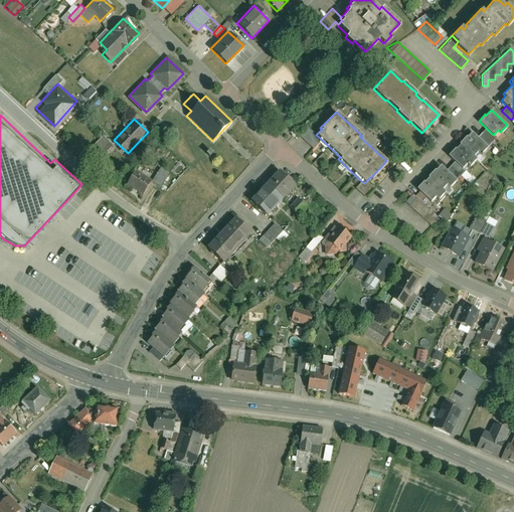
[(316,135),(317,134),(307,126),(299,135),(312,146),(320,138),(316,135)]
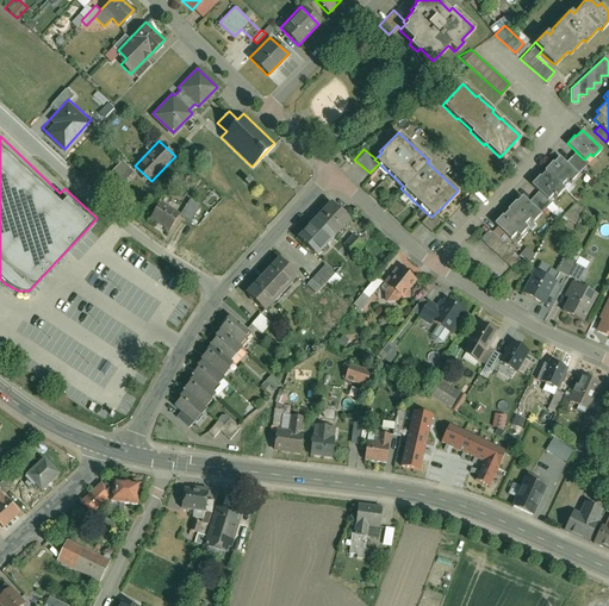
[(584,160),(575,150),(565,161),(577,172),(586,161),(584,160)]
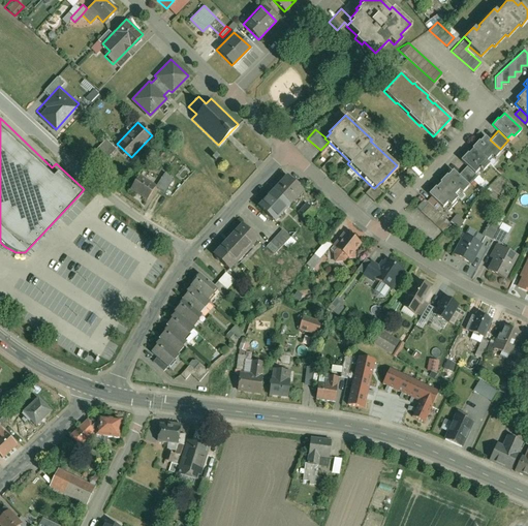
[(466,151),(460,158),(466,164),(474,172),(478,166),(482,169),(489,161),(485,158),(490,154),(493,157),(500,149),(490,140),(484,134),(478,140),(477,138),(470,147),(472,148),(467,152),(466,151)]
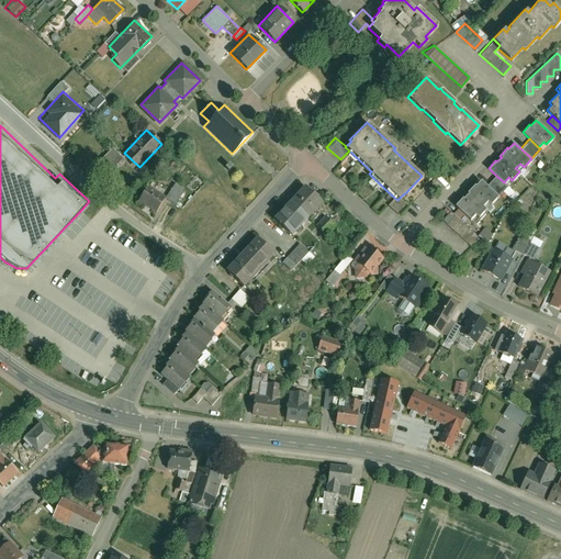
[(97,156),(108,168),(120,156),(109,145),(97,156)]
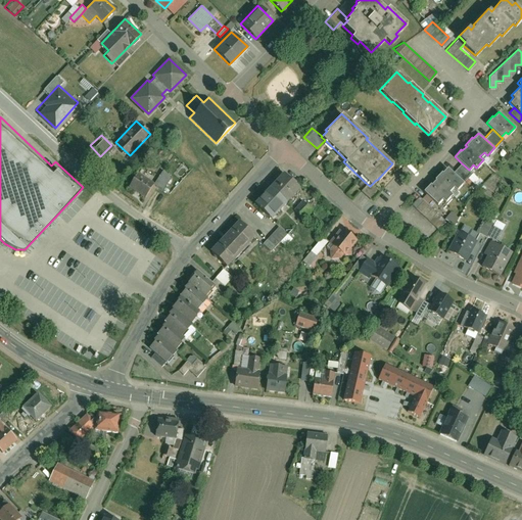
[(469,170),(461,162),(452,172),(463,182),(471,173),(469,170)]
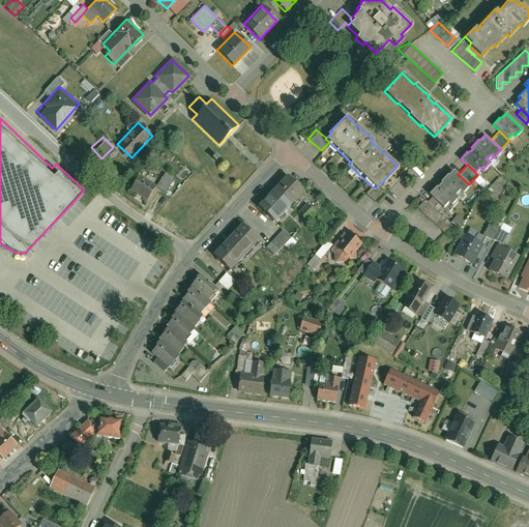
[(435,185),(428,194),(442,206),(447,201),(450,204),(458,197),(453,194),(458,189),(462,193),(469,184),(458,174),(452,170),(447,175),(446,173),(439,181),(440,182),(436,186),(435,185)]
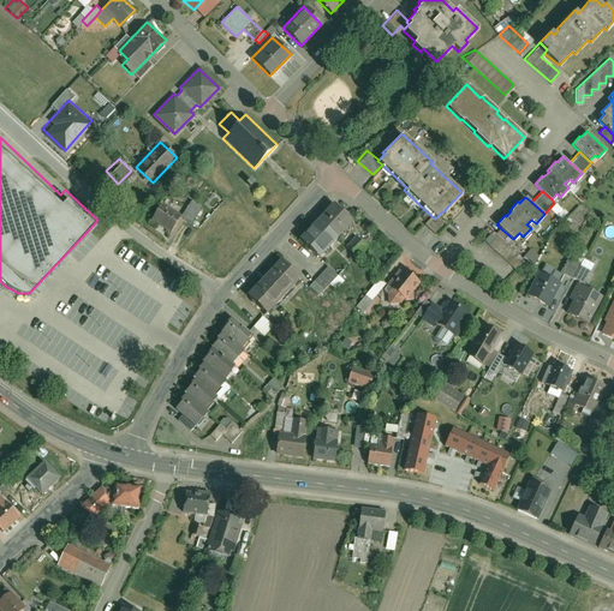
[(352,219),(333,201),(300,235),(320,253),(352,219)]
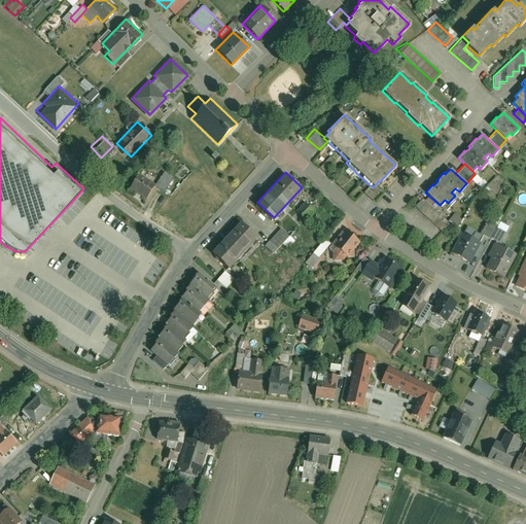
[(130,185),(145,196),(154,182),(139,173),(130,185)]
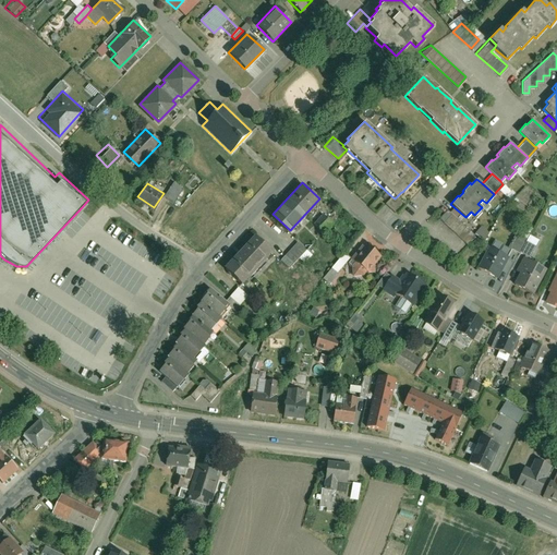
[(395,198),(390,195),(385,202),(395,210),(402,202),(397,196),(395,198)]
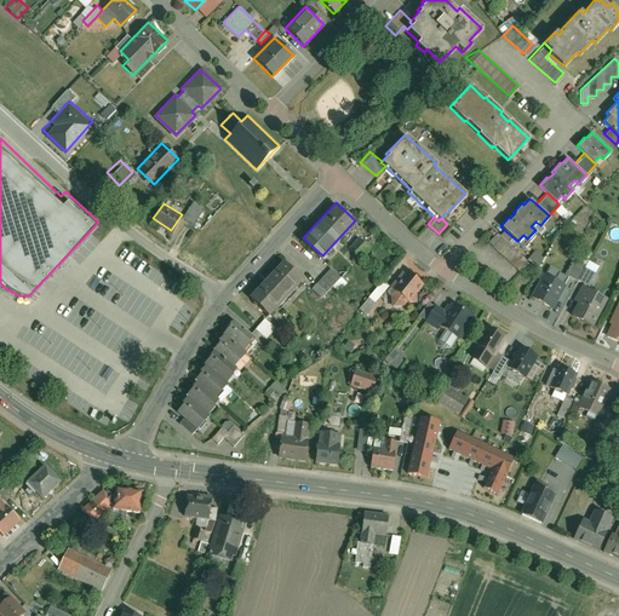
[(528,260),(496,230),(487,240),(520,270),(528,260)]
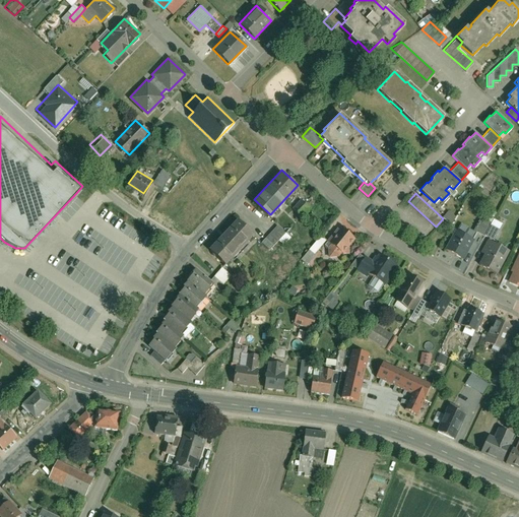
[(253,233),(237,217),(209,247),(225,262),(253,233)]
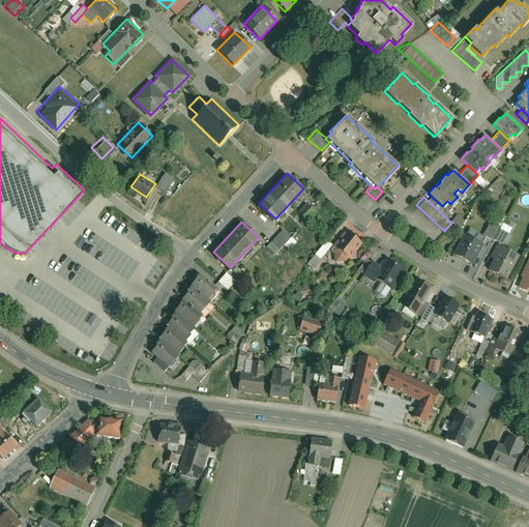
[(287,247),(295,238),(281,226),(263,244),(272,253),(282,242),(287,247)]
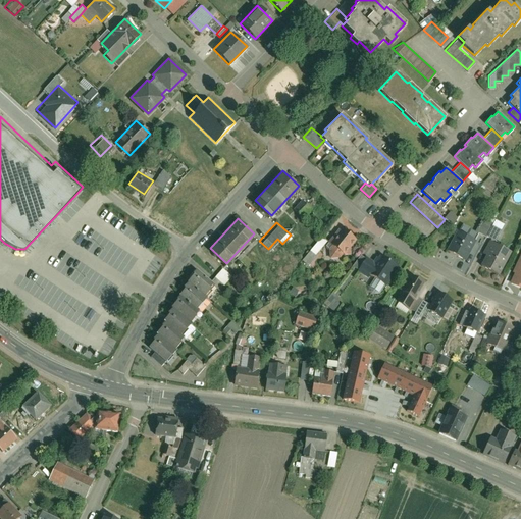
[(356,239),(341,226),(325,245),(327,247),(328,257),(339,256),(341,257),(344,253),(350,253),(349,247),(356,239)]
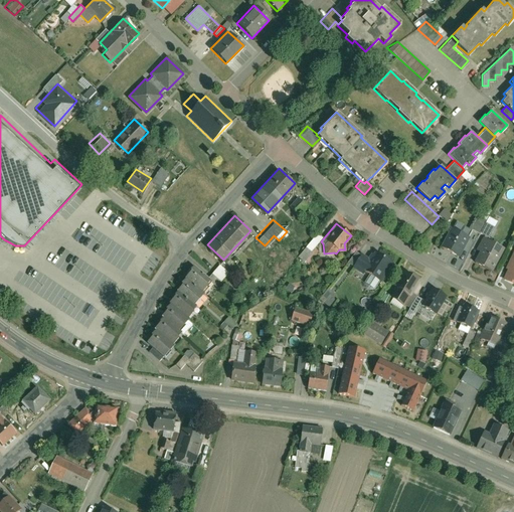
[(442,243),(457,251),(466,234),(451,226),(442,243)]
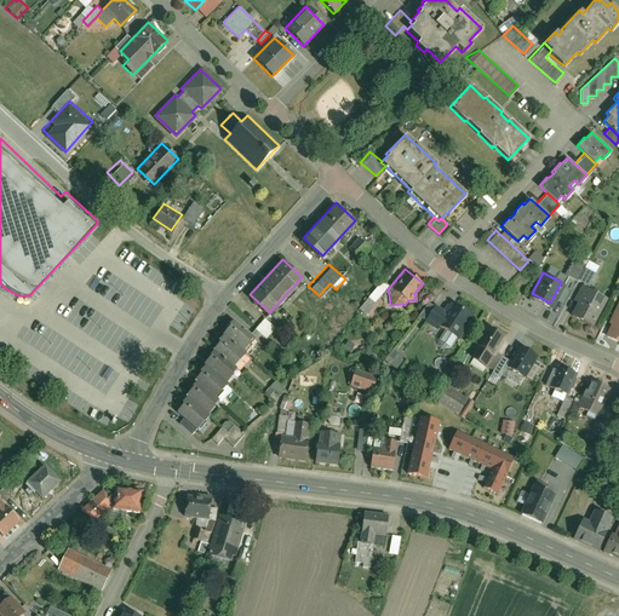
[(374,301),(388,285),(380,278),(367,295),(374,301)]
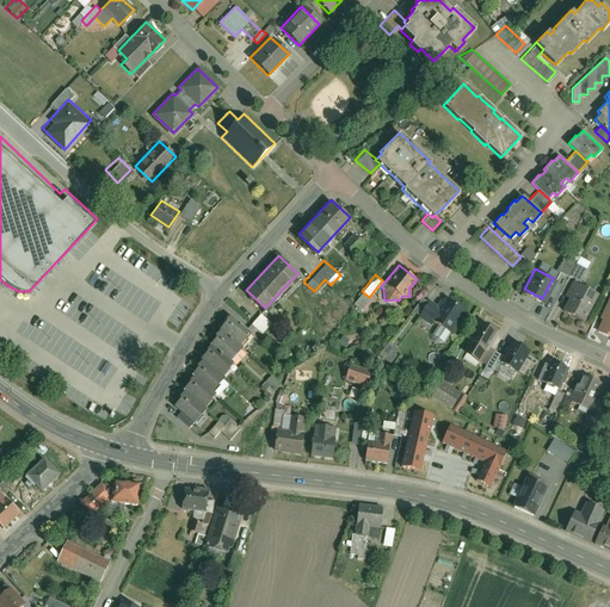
[(564,308),(584,317),(597,291),(577,282),(564,308)]
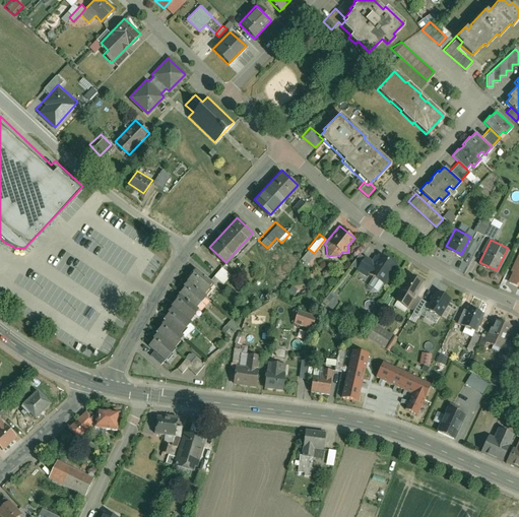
[(518,247),(509,270),(511,271),(507,280),(518,285),(518,284),(518,247)]
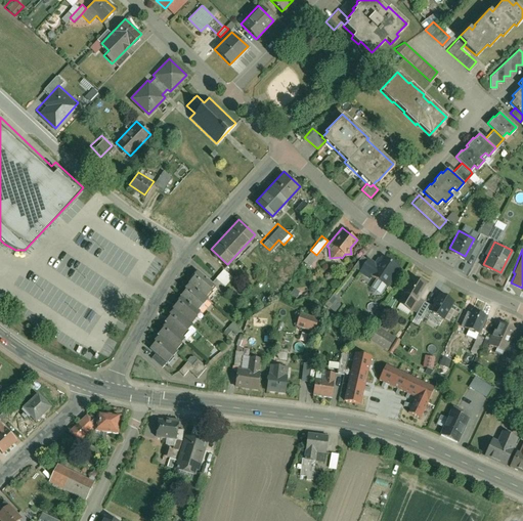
[(360,266),(366,258),(361,254),(352,266),(358,270),(360,266)]
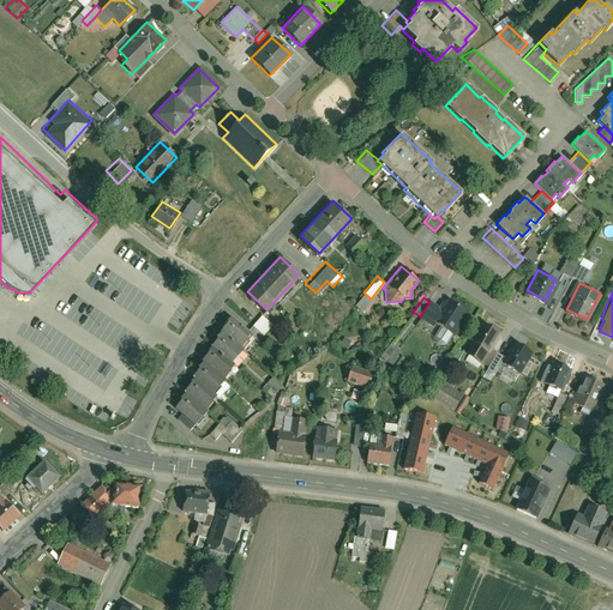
[(434,321),(454,334),(468,312),(445,297),(440,305),(432,299),(430,302),(422,312),(434,320),(434,321)]
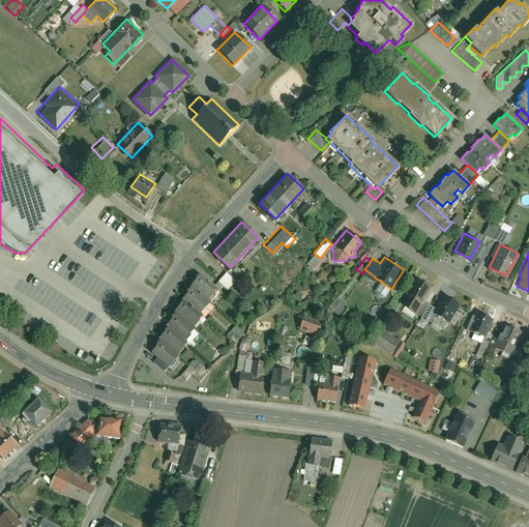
[(214,279),(225,288),(232,279),(223,270),(214,279)]
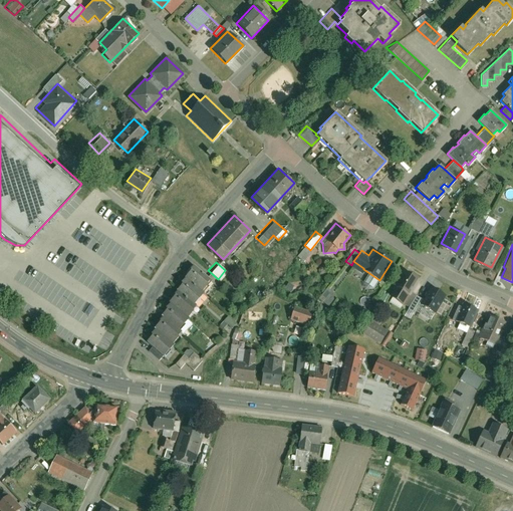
[(151,333),(147,338),(163,352),(173,342),(171,340),(180,329),(177,327),(186,316),(185,314),(194,304),(192,302),(202,292),(200,290),(209,280),(193,265),(189,270),(184,276),(186,277),(181,283),(176,288),(178,290),(174,295),(169,300),(170,302),(166,307),(161,312),(164,315),(159,320),(155,325),(157,327),(151,333)]
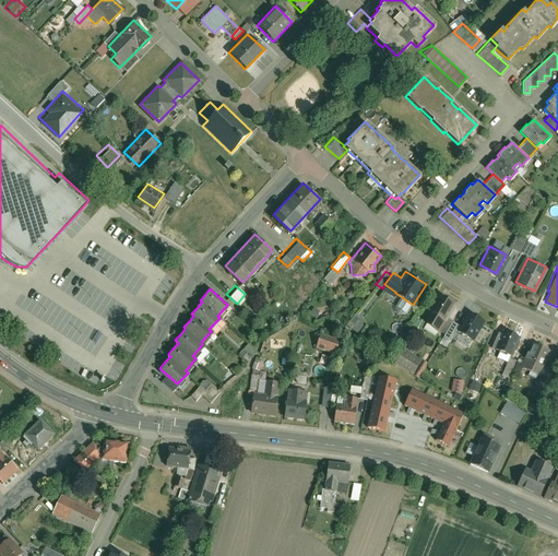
[(446,318),(453,304),(437,294),(427,309),(429,310),(423,322),(438,331),(439,329),(446,318)]
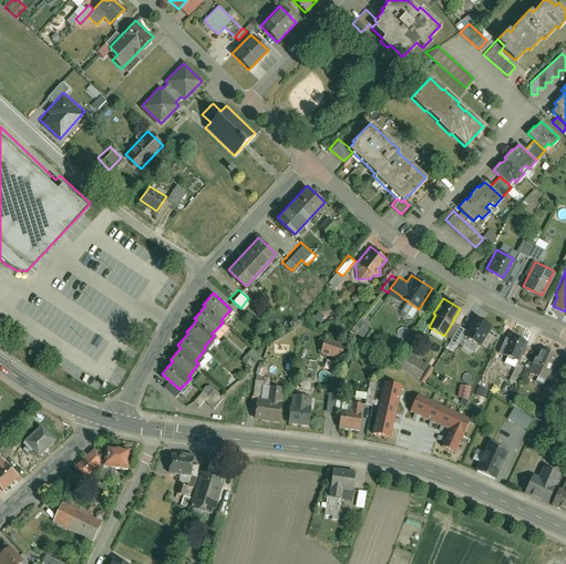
[(357,315),(348,328),(358,336),(367,322),(357,315)]
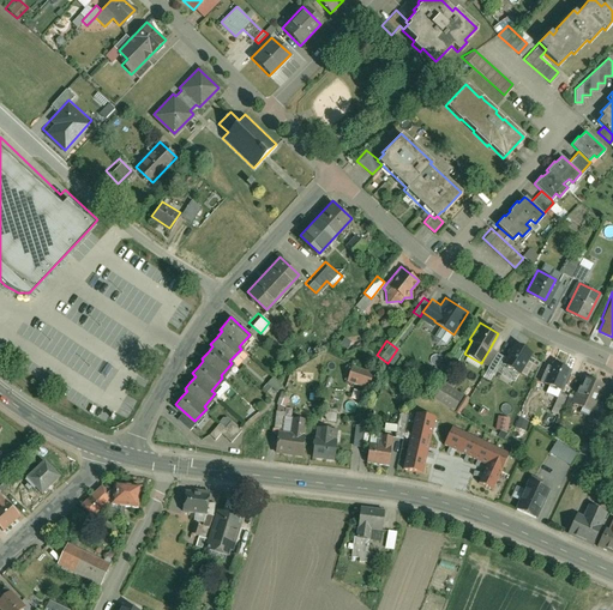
[(500,363),(518,374),(532,352),(514,342),(504,357),(500,363)]
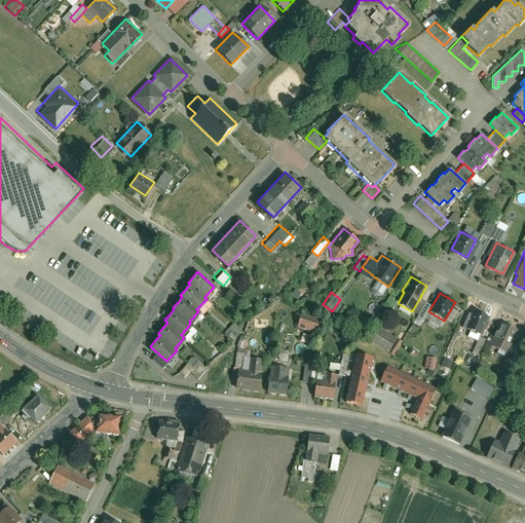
[(423,301),(419,299),(413,309),(417,312),(423,301)]
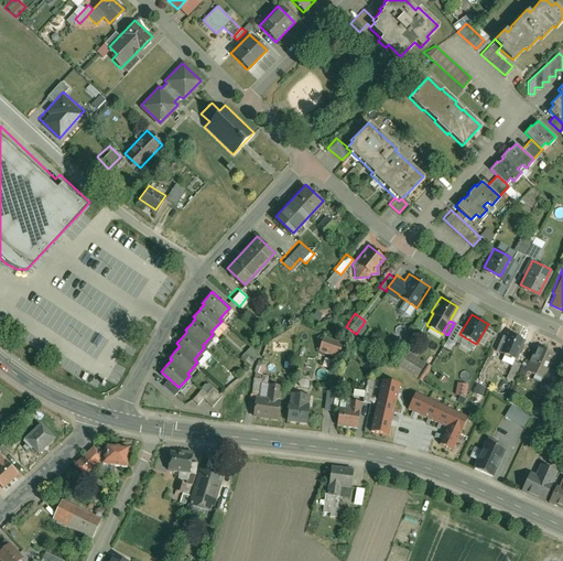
[(463,328),(454,323),(447,335),(446,337),(455,343),(459,334),(463,328)]
